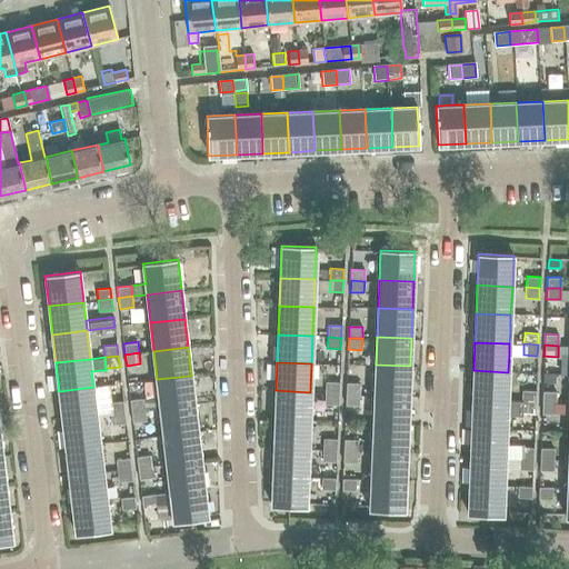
[(376,365),(375,392),(409,395),(410,366),(376,365)]
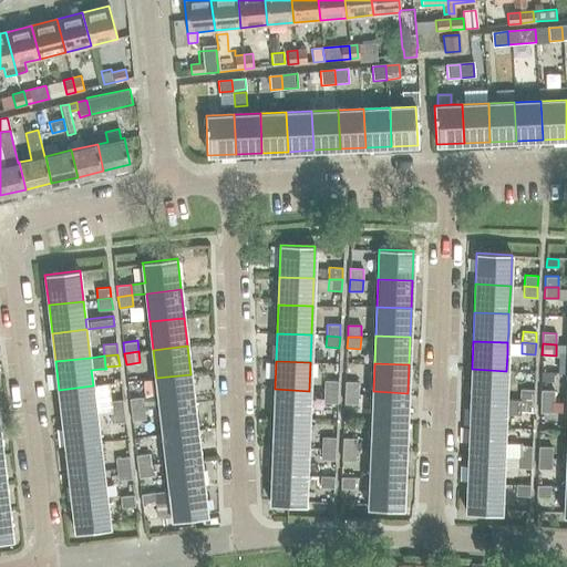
[(119,367),(106,369),(100,369),(102,383),(121,381),(119,367)]
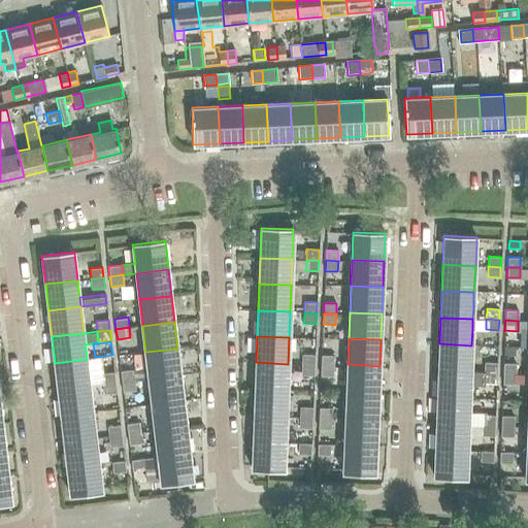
[(439,343),(438,370),(470,371),(471,345),(439,343)]
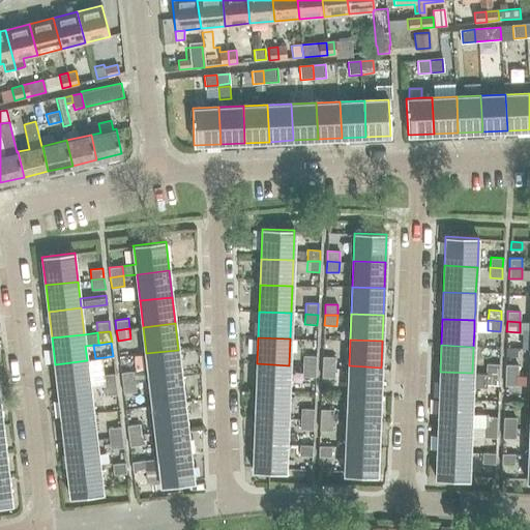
[(178,350),(146,353),(149,380),(181,376),(178,350)]
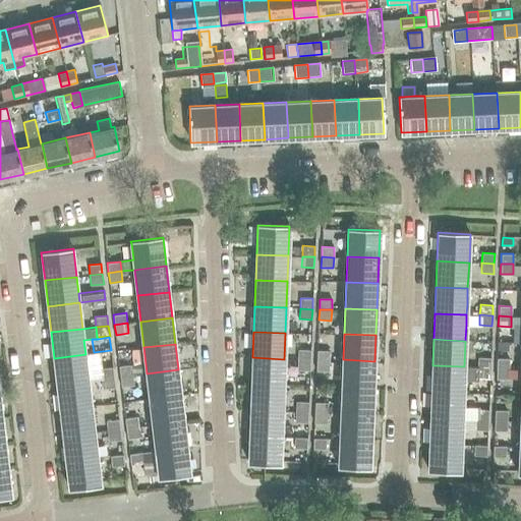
[(298,349),(298,360),(310,360),(310,350),(298,349)]
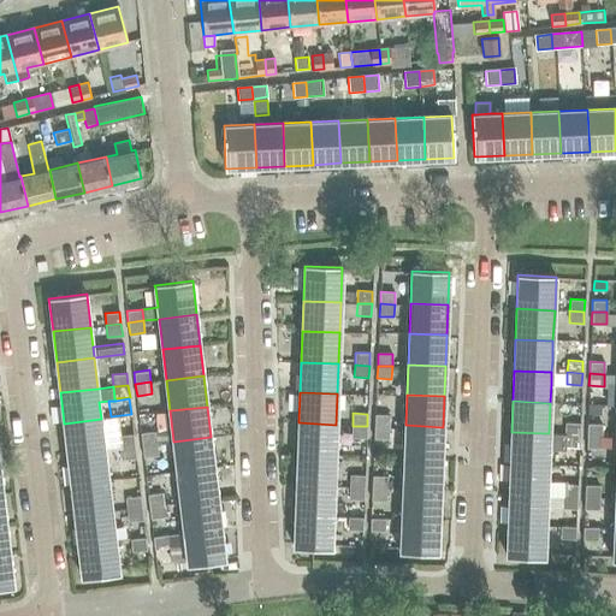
[(375,414),(375,427),(390,427),(390,415),(375,414)]
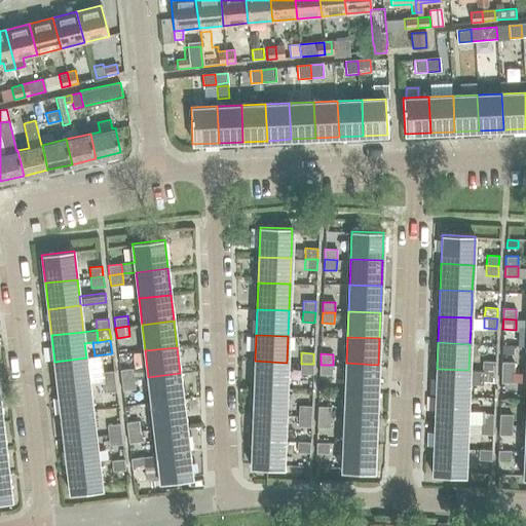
[(100,355),(86,358),(89,384),(103,382),(102,372),(100,355)]
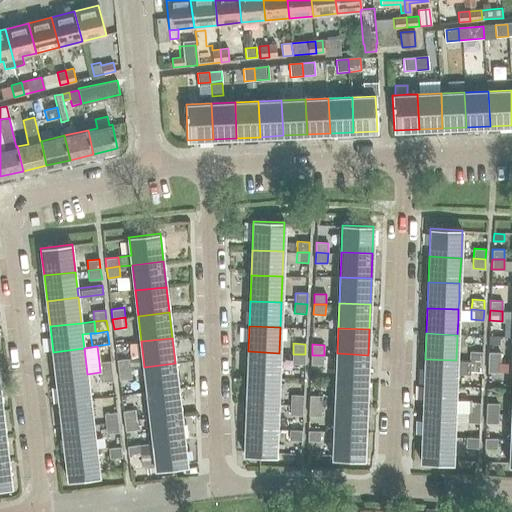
[(84,348),(53,352),(56,377),(87,374),(84,348)]
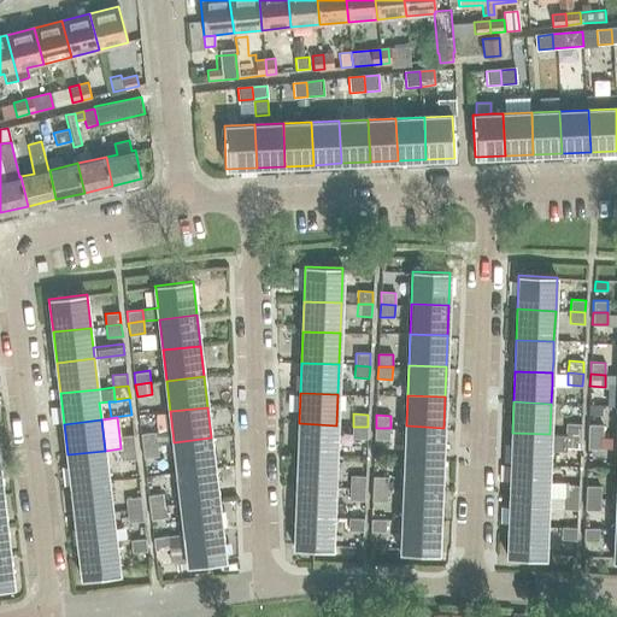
[(299,423),(298,454),(335,456),(336,425),(299,423)]
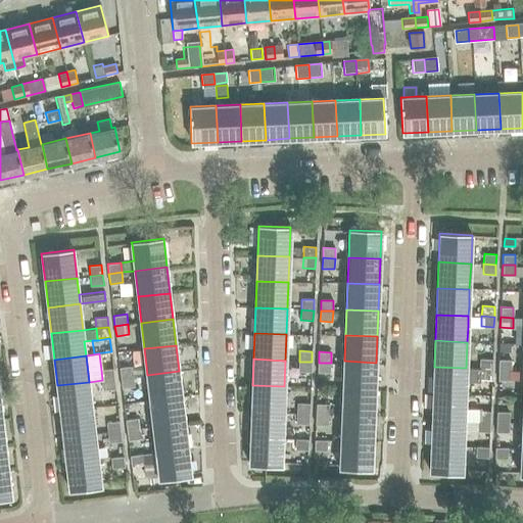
[(479,369),(492,369),(492,359),(480,359),(479,369)]
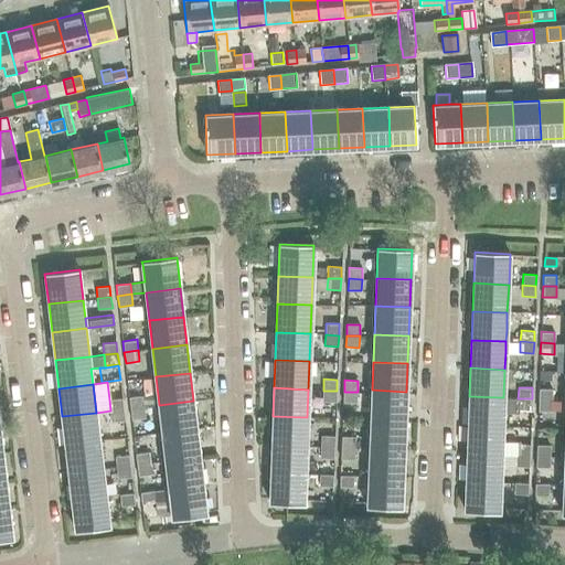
[(552,388),(539,388),(539,400),(552,400),(552,388)]
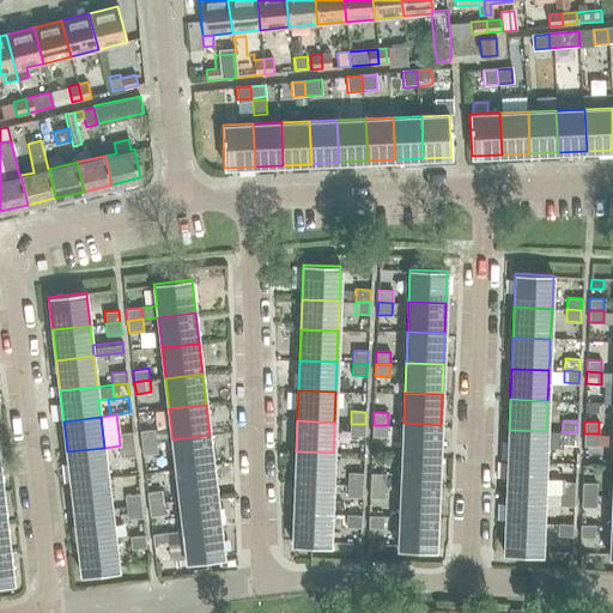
[(404,423),(401,454),(439,455),(441,425),(404,423)]
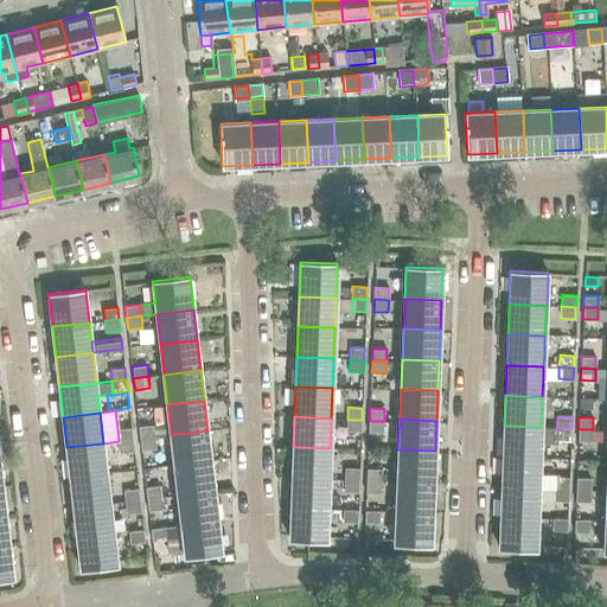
[(347,421),(346,432),(360,433),(362,420),(347,420),(347,421)]
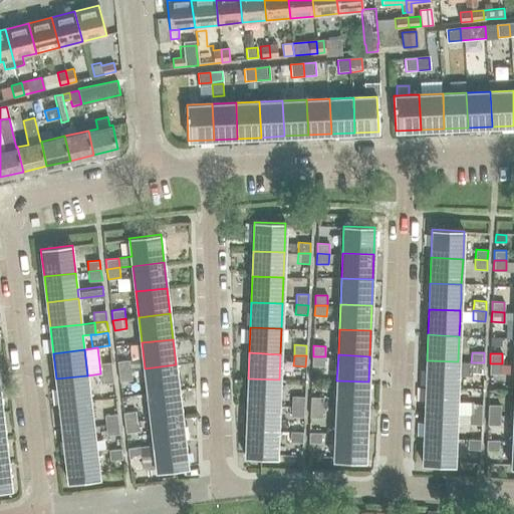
[(313,356),(312,366),(324,367),(325,357),(325,356),(313,356)]
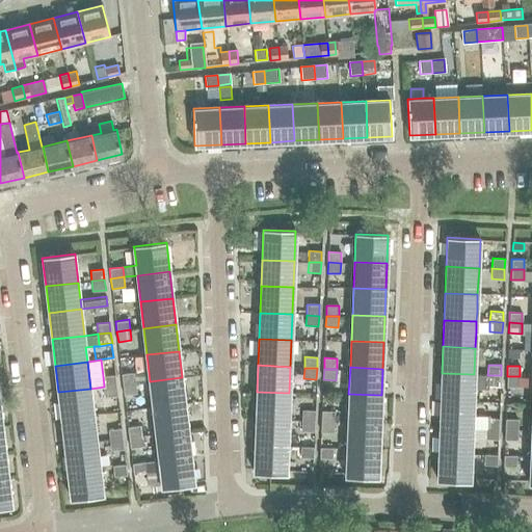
[(123,384),(136,382),(135,372),(122,374),(123,384)]
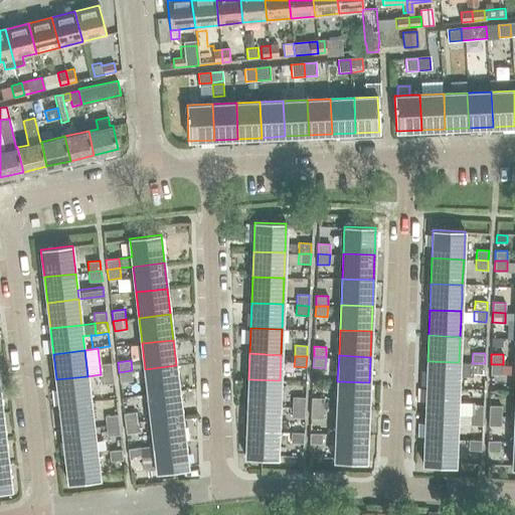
[(427,361),(426,387),(458,388),(459,377),(476,378),(476,373),(472,373),(472,363),(459,362),(427,361)]
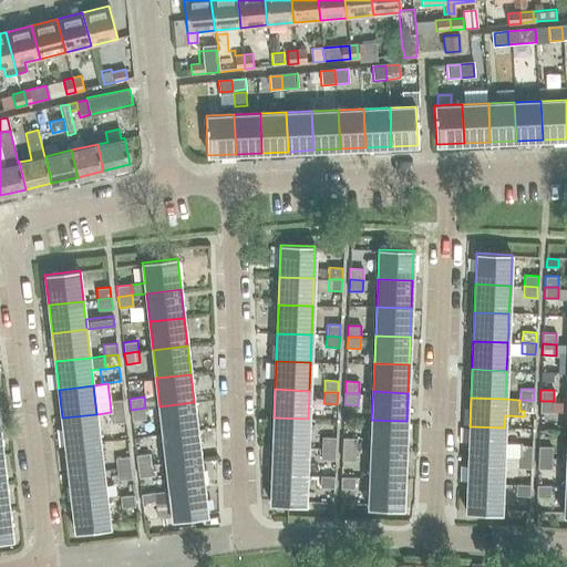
[(124,411),(123,400),(110,401),(111,412),(124,411)]
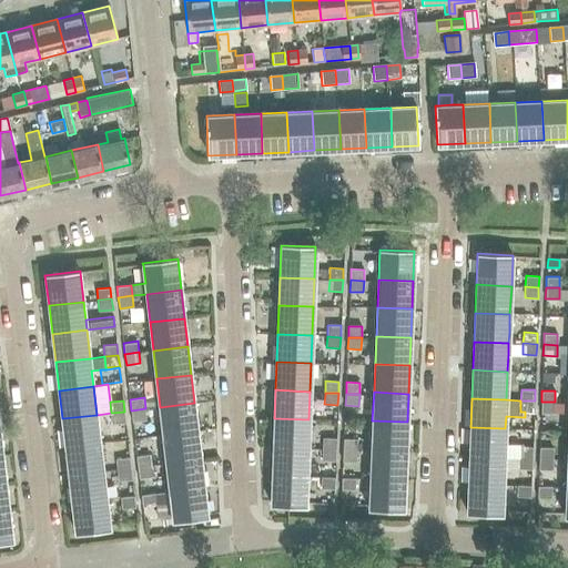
[(534,412),(535,401),(520,401),(520,412),(525,412),(534,412)]
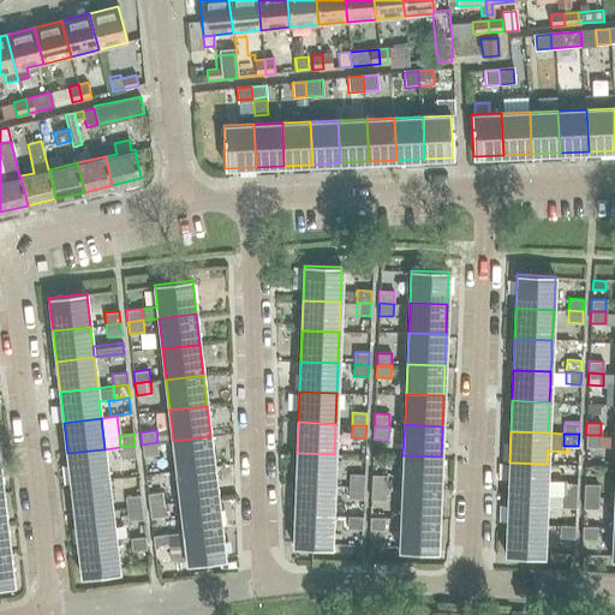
[(601,435),(586,435),(585,447),(601,447),(601,435)]
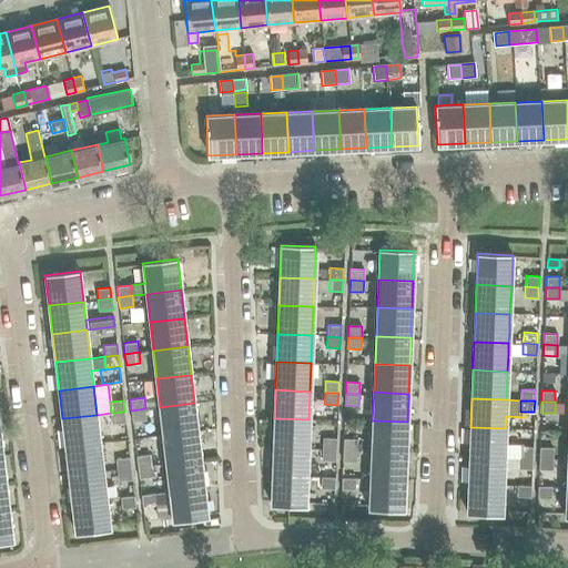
[(160,407),(145,408),(146,419),(161,418),(163,435),(198,432),(194,403),(160,407)]
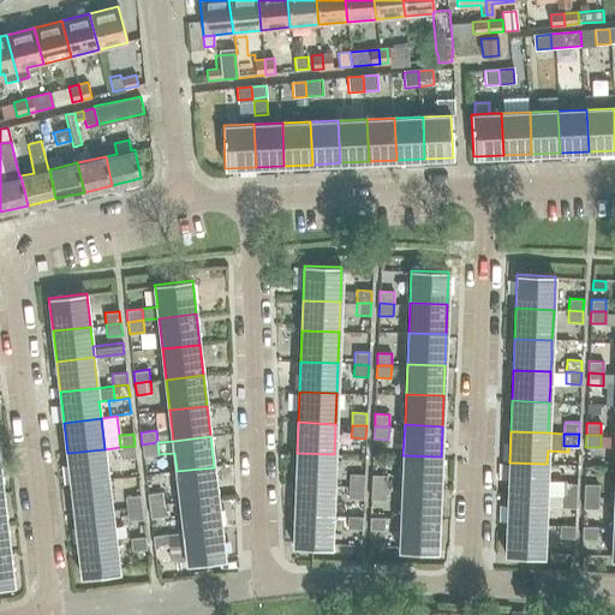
[(157,442),(142,445),(144,457),(159,454),(157,442)]
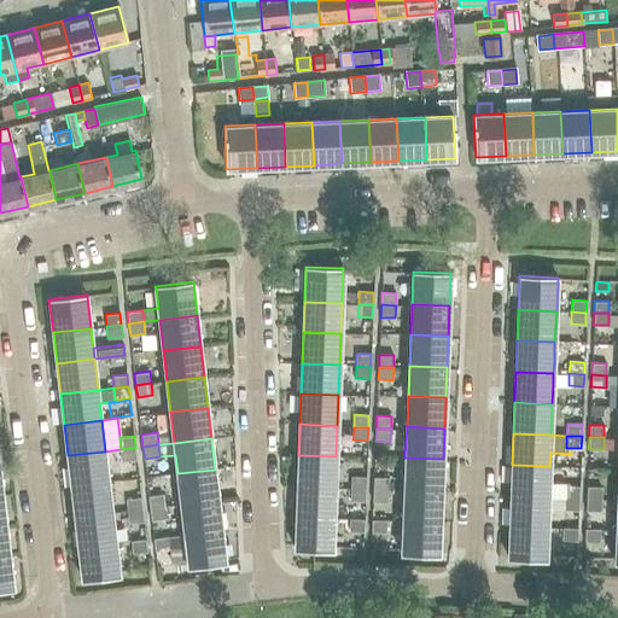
[(121,449),(122,461),(138,460),(135,448),(121,449)]
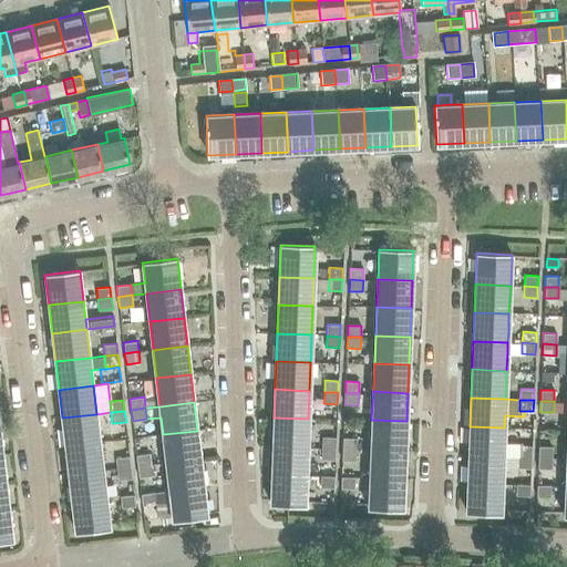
[(96,414),(62,418),(64,446),(100,442),(96,414)]
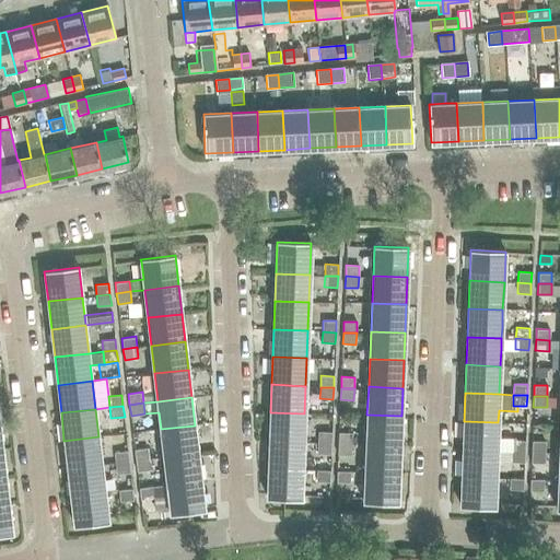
[(270,412),(269,440),(303,442),(304,413),(270,412)]
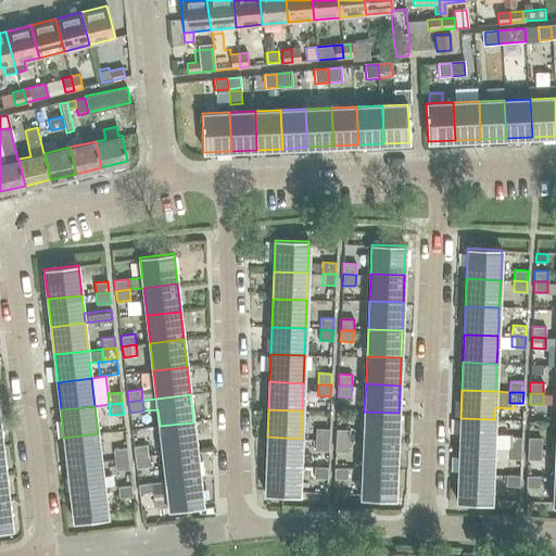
[(364,412),(363,439),(397,440),(399,413),(364,412)]
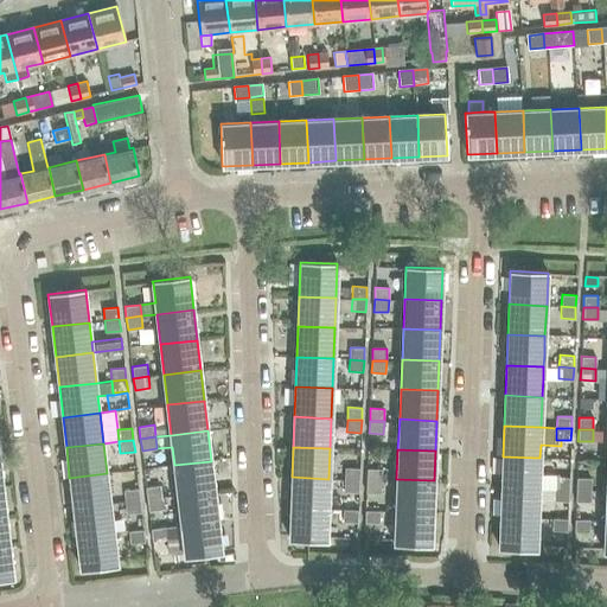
[(503,457),(502,487),(538,489),(540,458),(503,457)]
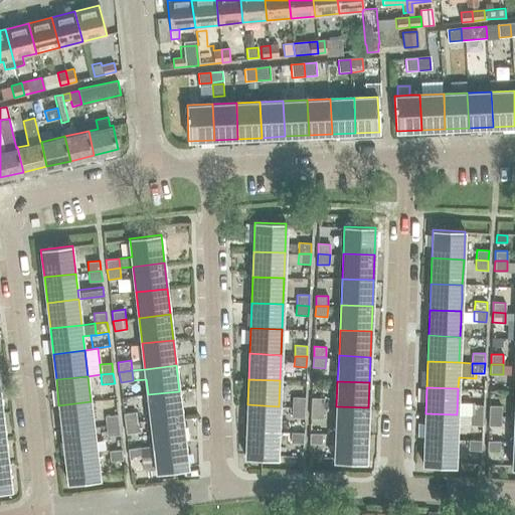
[(463,388),(462,397),(483,398),(484,389),(463,388)]
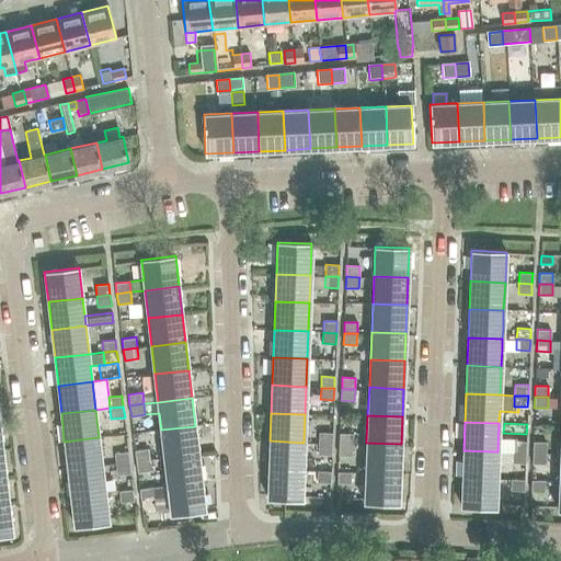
[(195,426),(161,430),(164,458),(198,454),(195,426)]
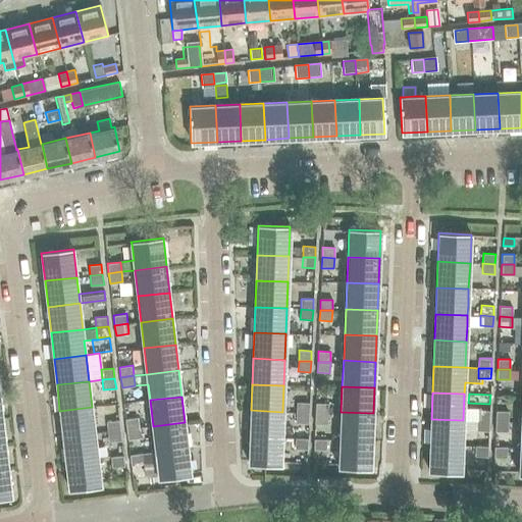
[(297,403),(297,413),(309,414),(309,403),(297,403)]
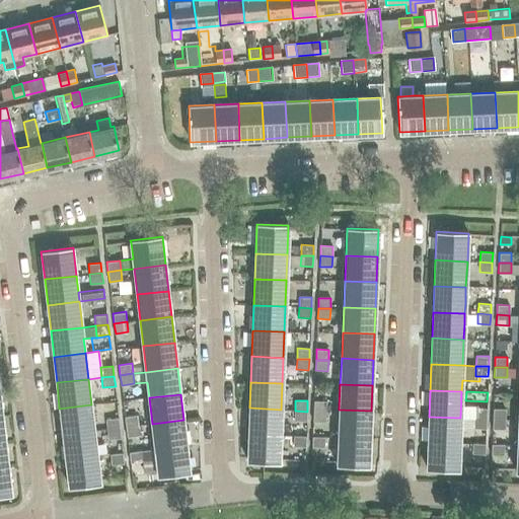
[(314,401),(314,412),(326,412),(326,401),(314,401)]
